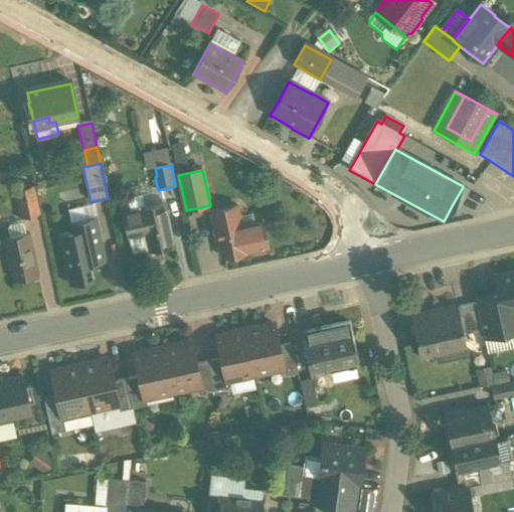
[(33,187),(16,191),(22,219),(39,216),(33,187)]
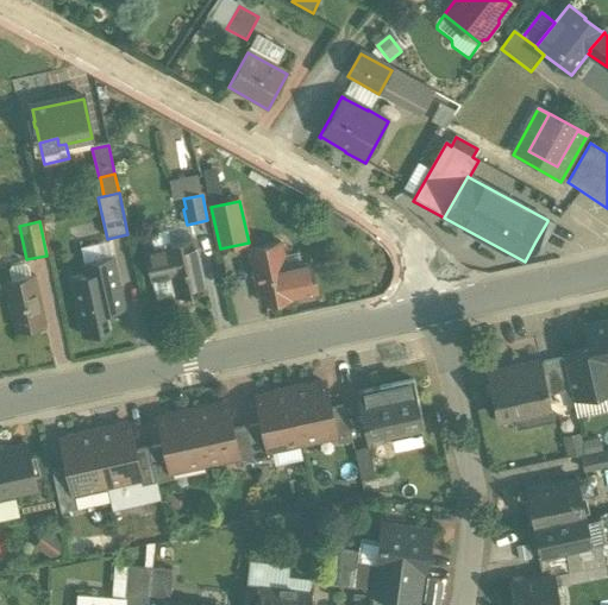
[(536,241),(543,246),(555,225),(547,221),(536,241)]
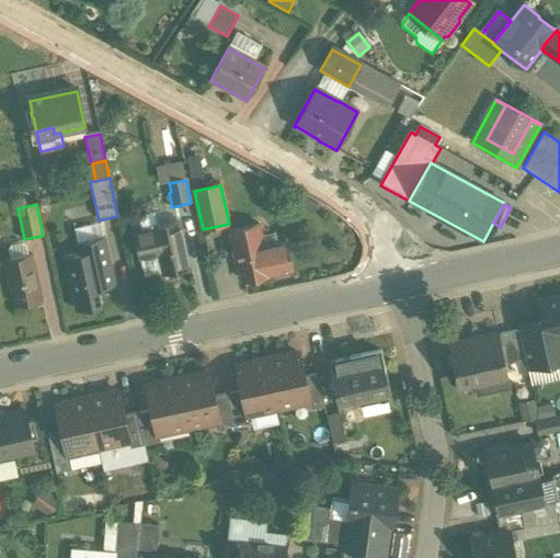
[(101,224),(75,230),(78,245),(104,239),(101,224)]
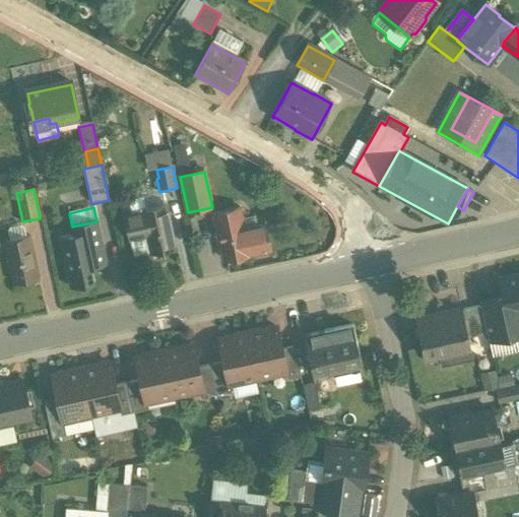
[(167,207),(142,212),(142,213),(125,216),(130,240),(131,240),(147,237),(150,253),(151,254),(176,249),(167,207)]
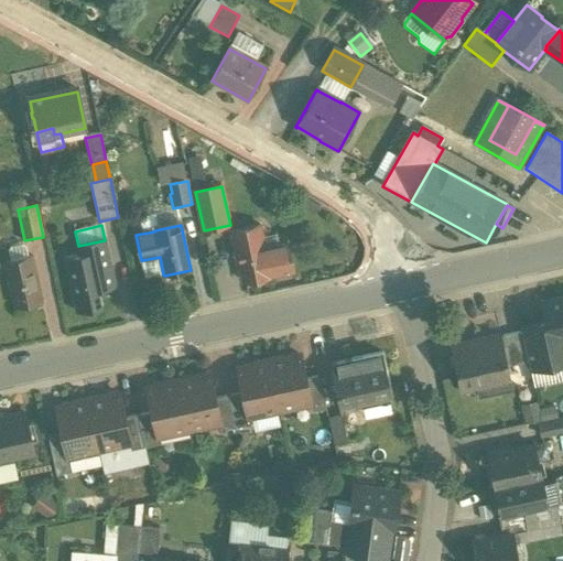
[(266,250),(260,227),(233,233),(242,282),(271,277),(271,276),(293,271),(288,246),(266,250)]
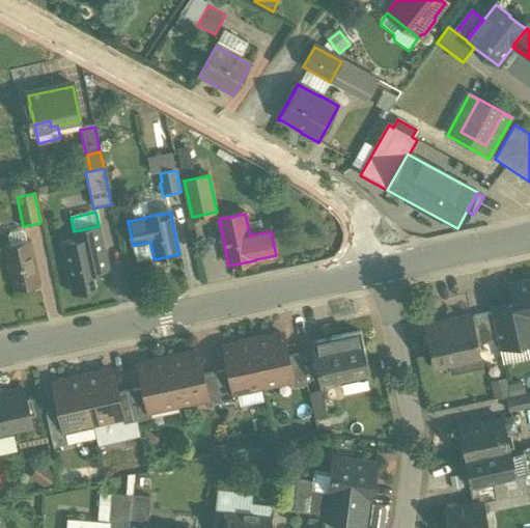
[(74,231),(73,231),(83,276),(109,270),(100,226),(99,226),(74,231)]
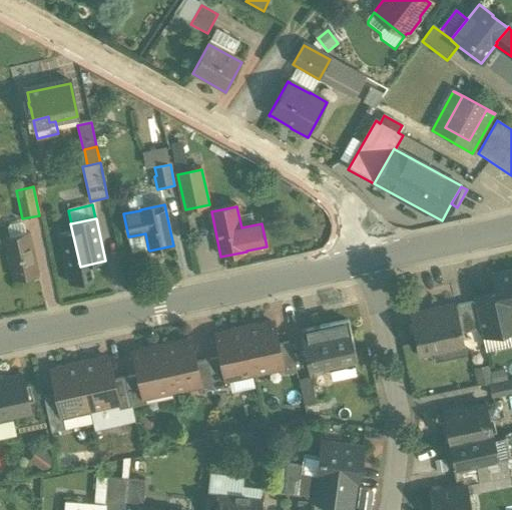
[(21,222),(10,224),(8,228),(10,237),(26,233),(24,225),(21,222)]
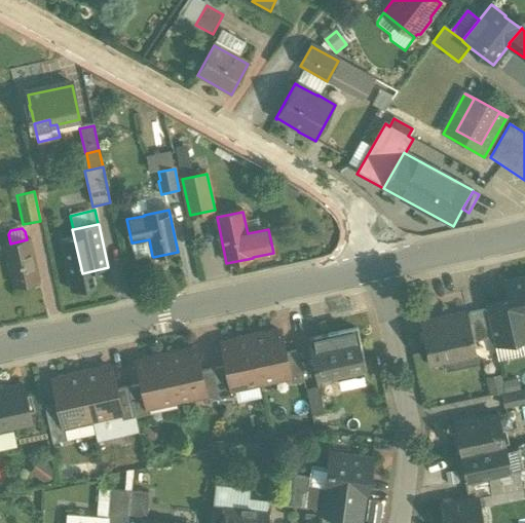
[(10,244),(5,245),(14,287),(39,282),(30,239),(10,244)]
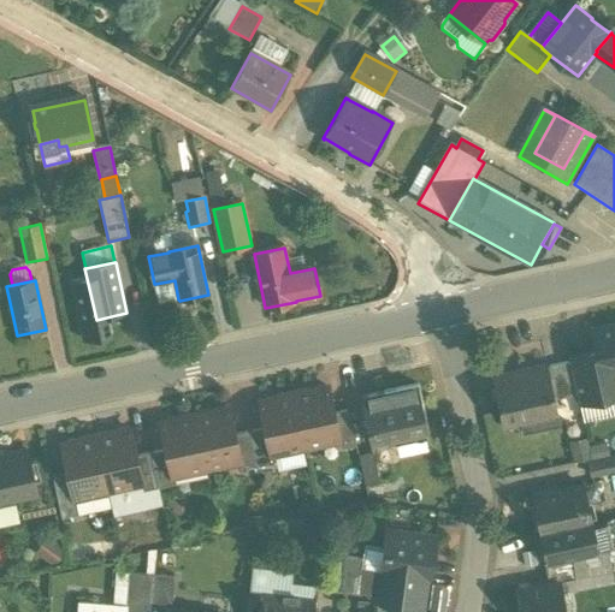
[(175,280),(155,284),(159,303),(178,299),(175,280)]
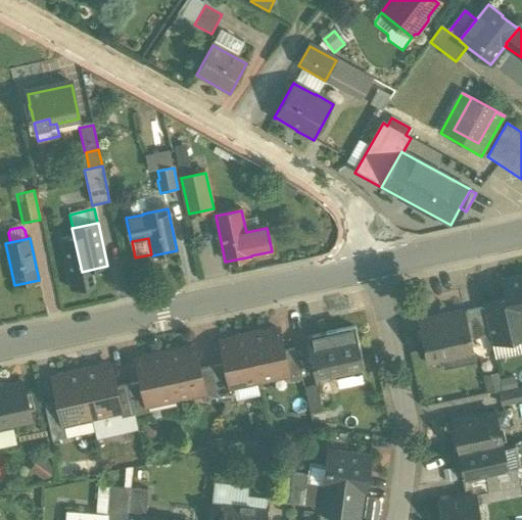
[(521,277),(504,281),(507,297),(511,317),(518,316),(521,314),(521,277)]
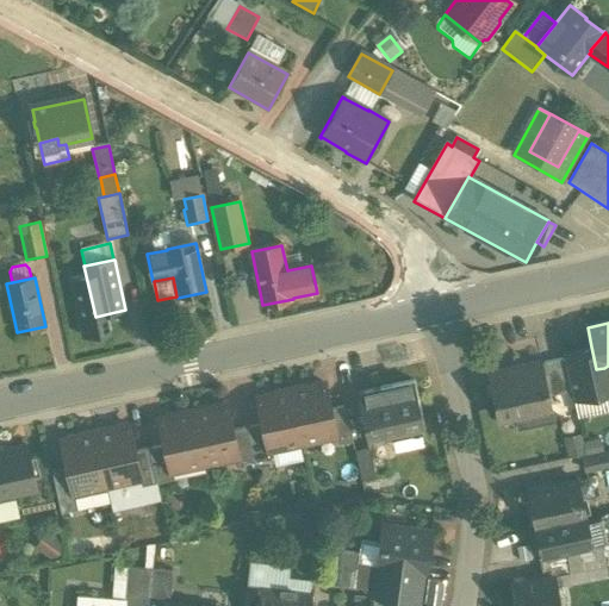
[(591,347),(563,353),(564,360),(573,398),(608,391),(608,383),(604,368),(596,369),(591,347)]
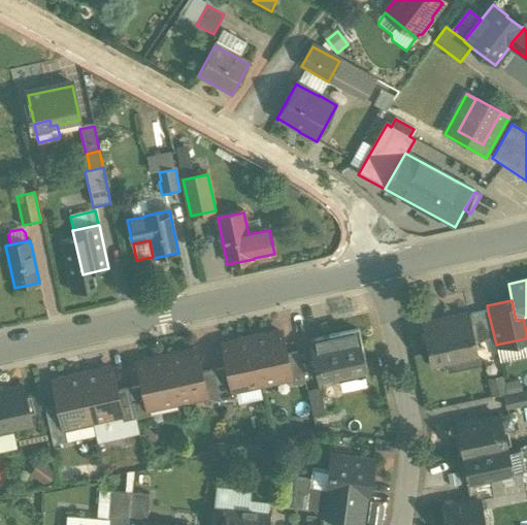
[(488,312),(468,316),(474,343),(494,339),(488,312)]
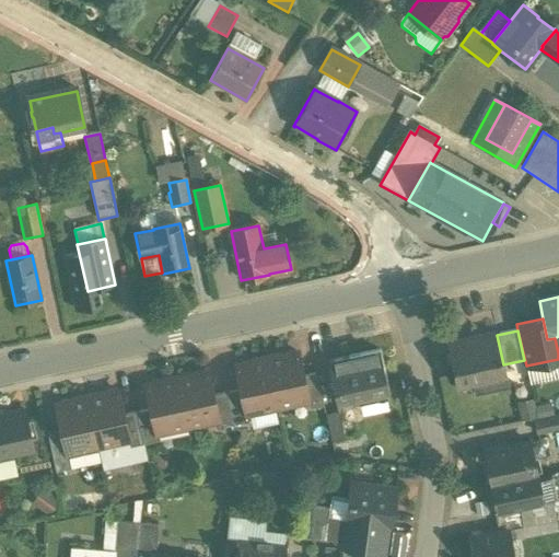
[(497,334),(447,345),(456,385),(472,382),(474,382),(473,380),(503,373),(504,375),(505,374),(503,364),(497,335),(497,334)]
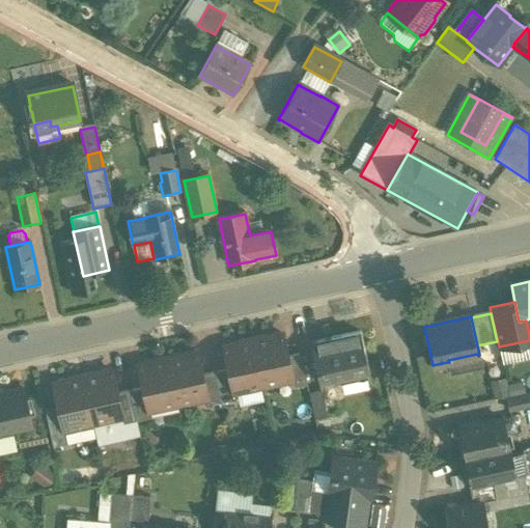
[(360,333),(310,343),(318,383),(368,372),(360,333)]
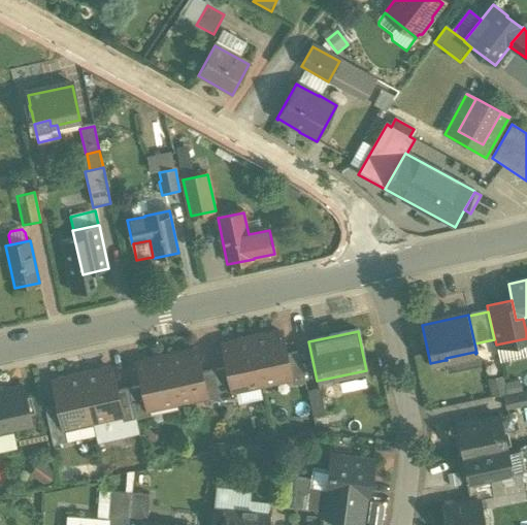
[(281,333),(260,337),(260,336),(251,337),(261,384),(289,378),(291,378),(286,355),(281,333)]
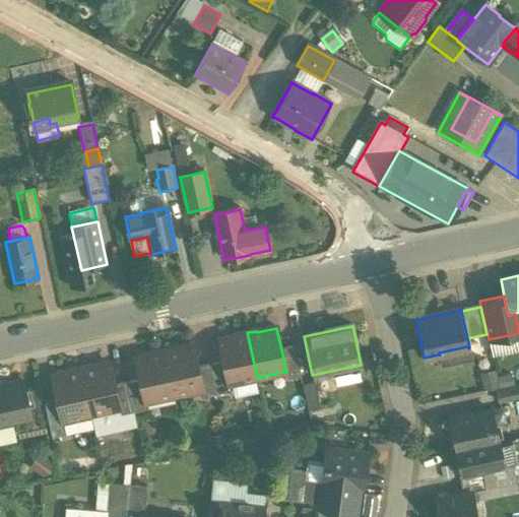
[(239,336),(218,340),(223,363),(229,384),(230,384),(257,378),(247,332),(239,334),(239,336)]
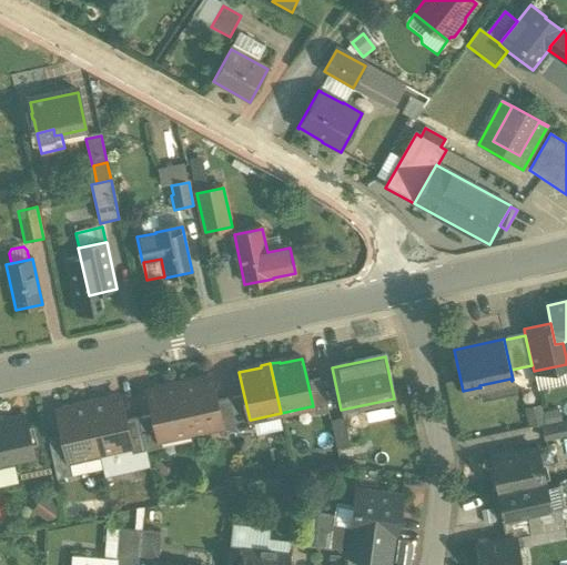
[(211,379),(189,383),(189,382),(180,383),(190,433),(220,426),(222,426),(216,402),(211,379)]
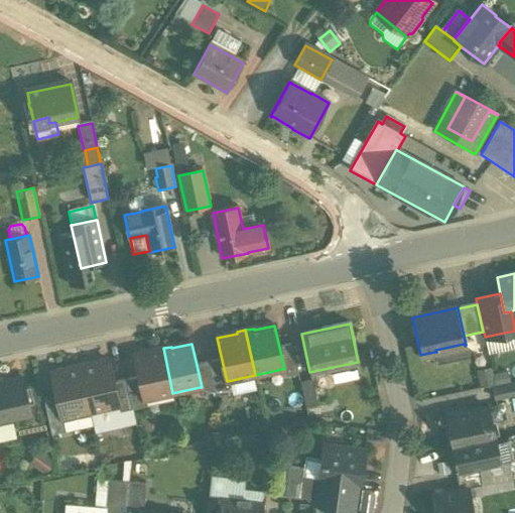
[(464,344),(435,350),(436,352),(434,352),(436,364),(468,358),(466,345),(465,346),(464,344)]
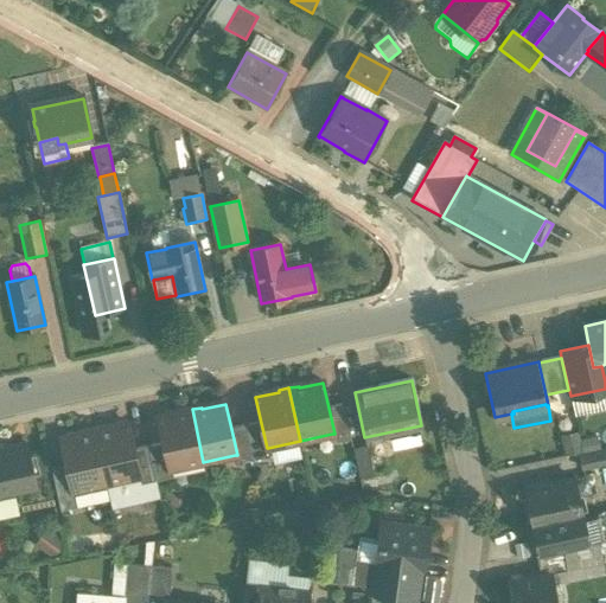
[(351,440),(343,405),(329,408),(335,434),(332,434),(335,443),(351,440)]
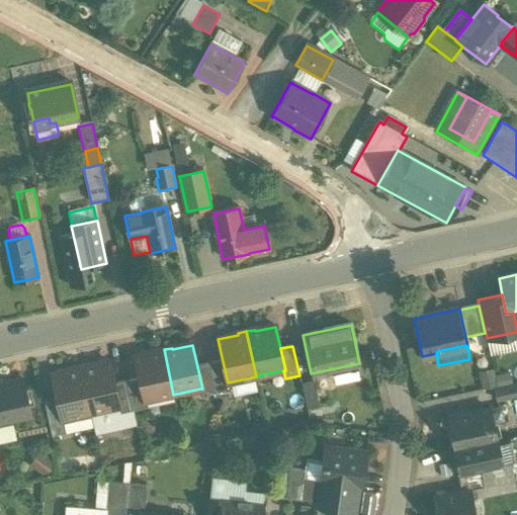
[(164,349),(155,351),(155,353),(136,357),(140,378),(145,401),(146,401),(173,395),(164,349)]
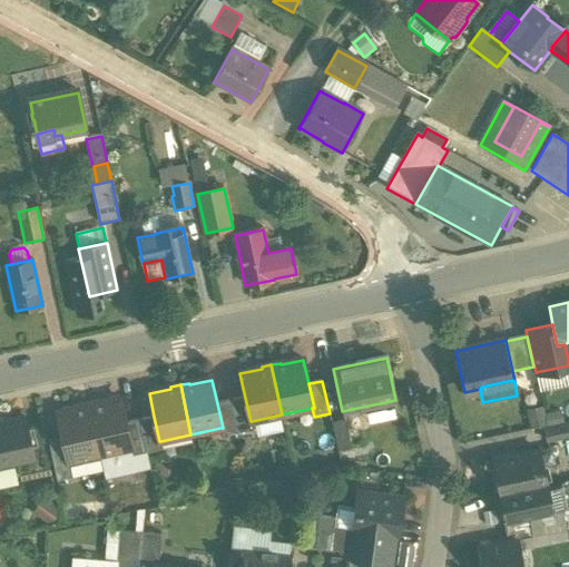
[(245,398),(232,401),(238,433),(254,430),(252,421),(251,421),(245,398)]
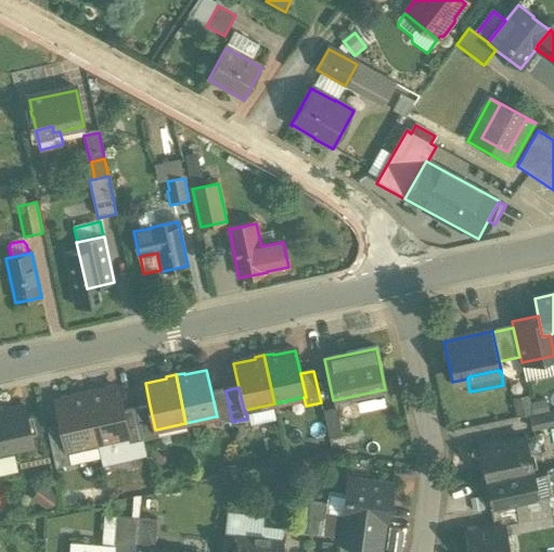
[(117,388),(97,394),(95,392),(87,394),(98,443),(127,436),(128,436),(123,412),(117,388)]
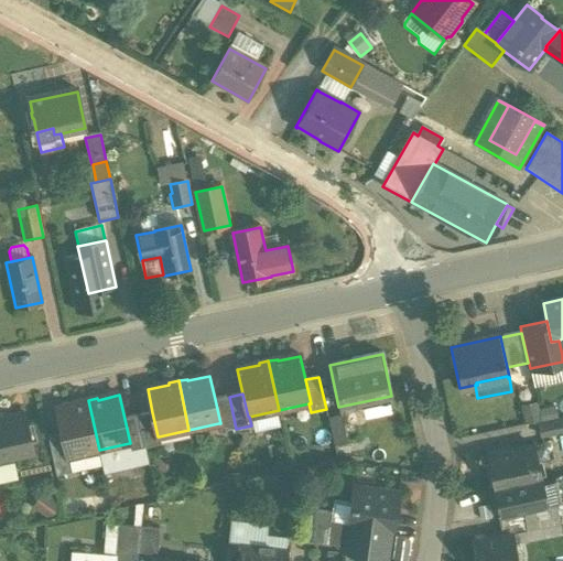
[(229,397),(215,399),(220,423),(218,423),(220,432),(236,429),(229,397)]
